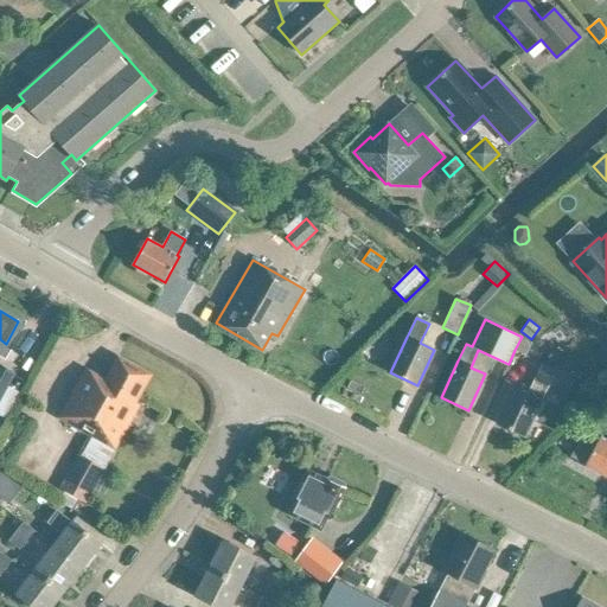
[(525,356),(532,342),(522,337),(515,350),(525,356)]
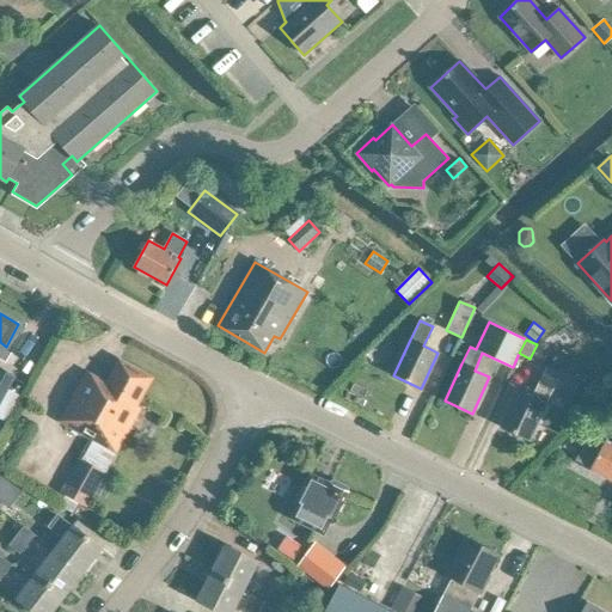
[(136,405),(153,378),(118,359),(105,383),(86,371),(57,420),(90,439),(57,494),(63,496),(78,505),(83,508),(141,408),(136,405)]
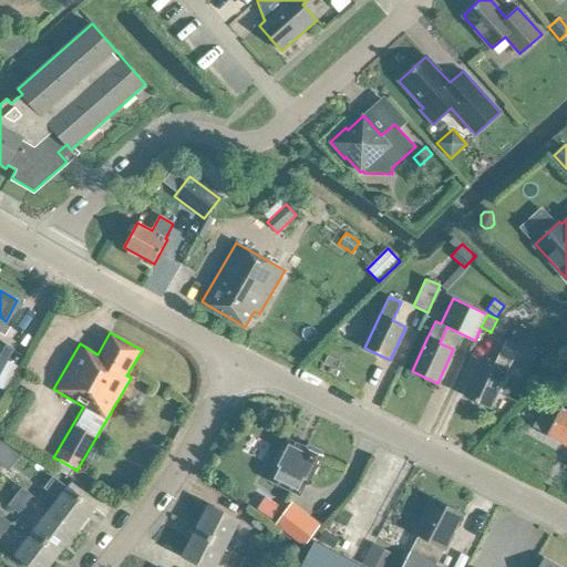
[(528,369),(536,353),(505,339),(498,354),(493,368),(480,362),(464,395),(490,408),(505,374),(511,360),(528,369)]
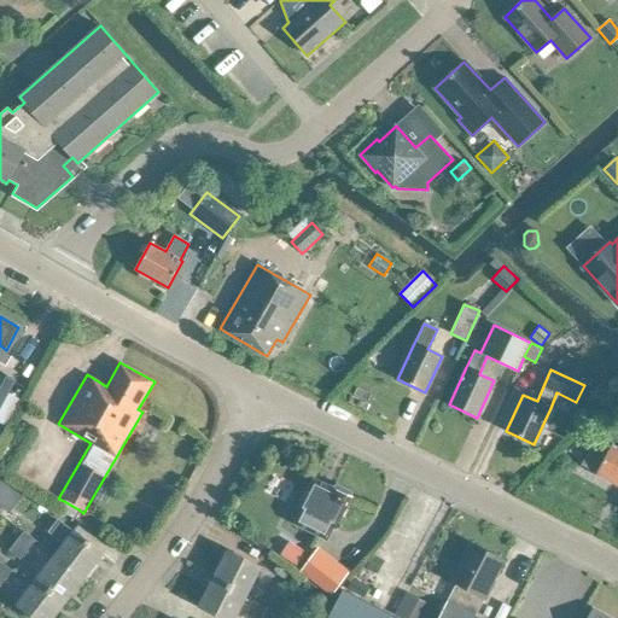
[(0,406),(16,379),(0,371),(0,406)]
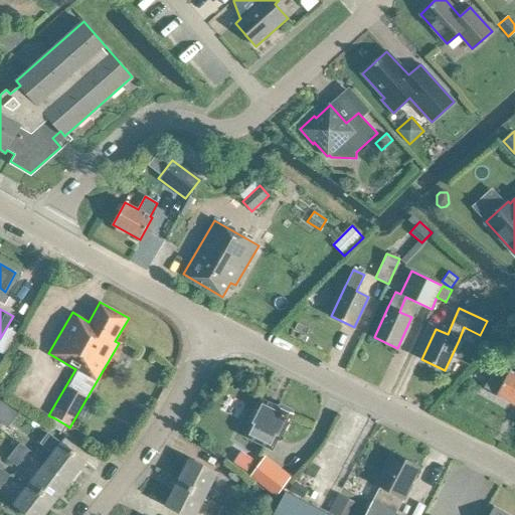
[(514,375),(509,372),(508,374),(496,367),(486,387),(497,393),(497,394),(514,403),(514,375)]
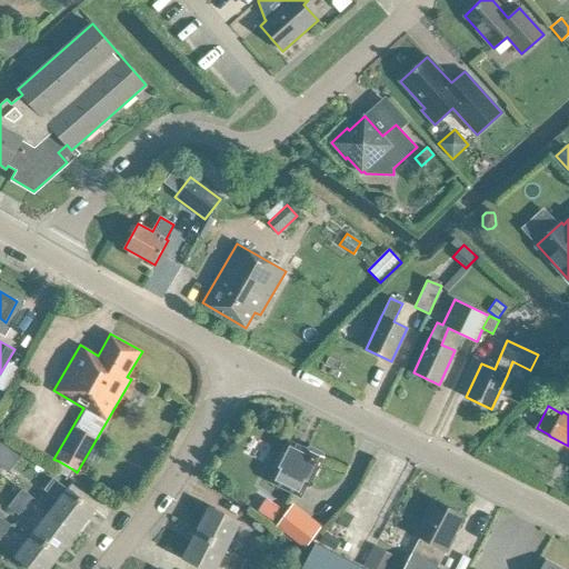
[(305,448),(288,440),(273,469),(276,470),(269,481),(300,497),(306,485),(309,487),(323,458),(323,451),(309,445),(305,448)]
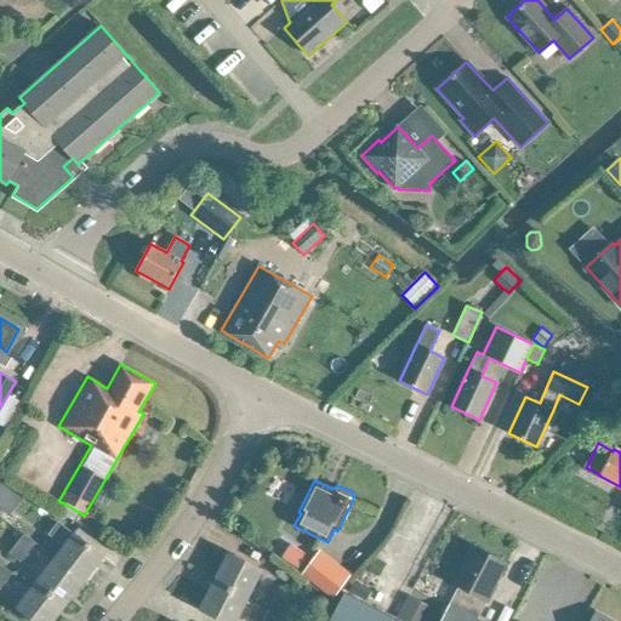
[(0,482),(0,502),(15,510),(22,493),(0,482)]
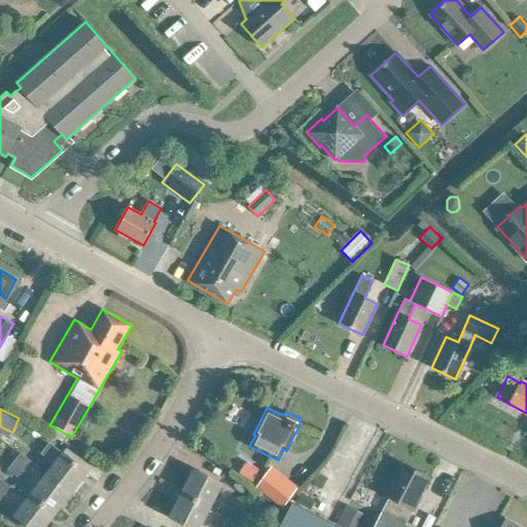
[(63,442),(67,434),(55,427),(50,434),(63,442)]
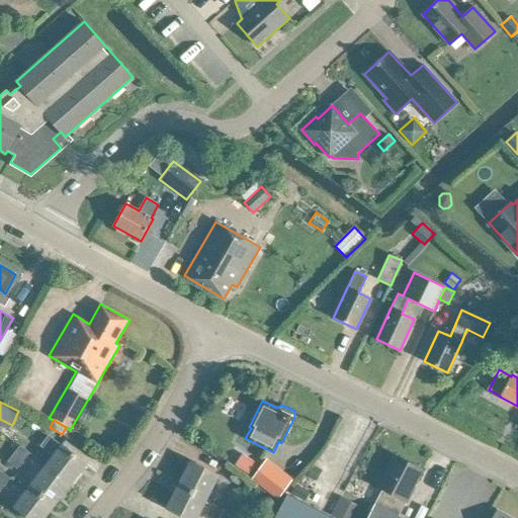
[(46,464),(70,484),(86,463),(62,444),(46,464)]
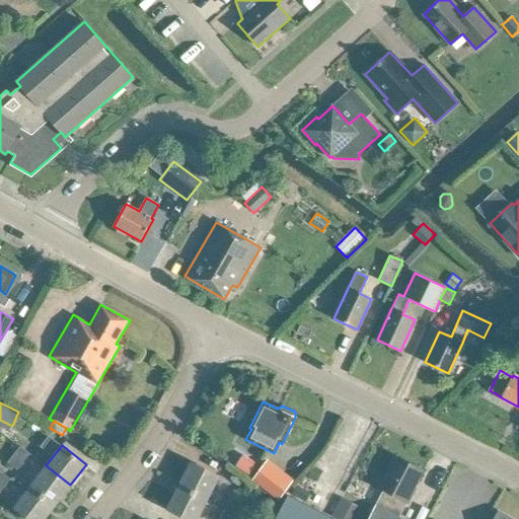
[(17,470),(30,454),(19,446),(6,461),(17,470)]
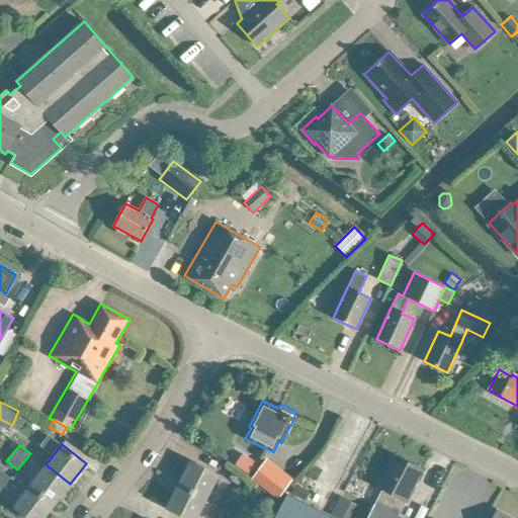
[(402,517),(398,516),(422,469),(394,454),(376,487),(381,490),(366,517),(331,517),(286,495),(273,517),(402,517)]
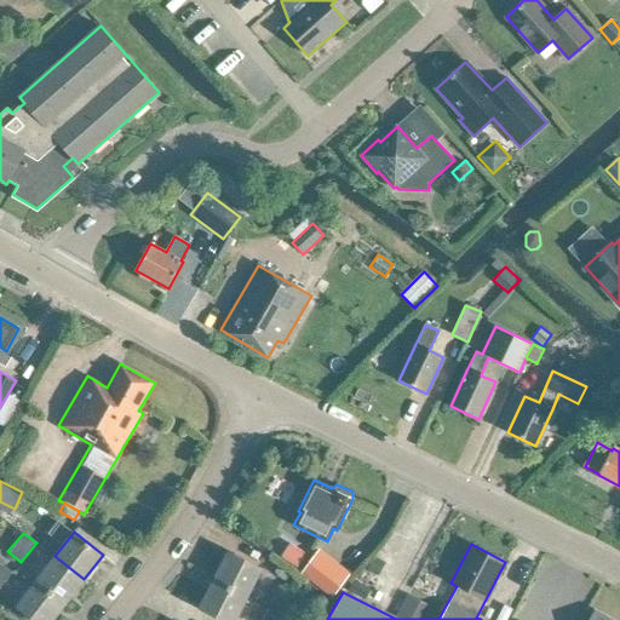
[(351,573),(320,549),(302,573),(332,597),(351,573)]
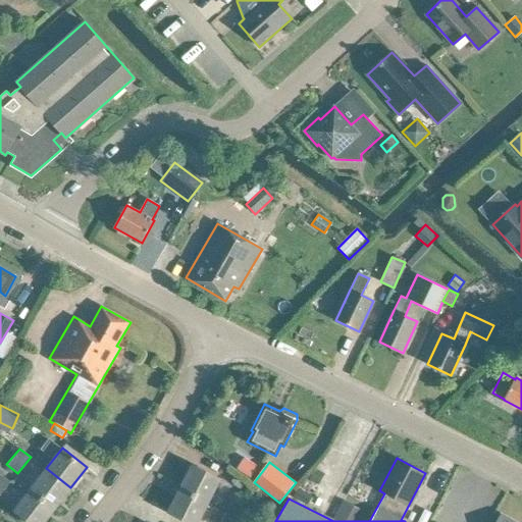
[(179,488),(208,503),(220,479),(192,465),(179,488)]
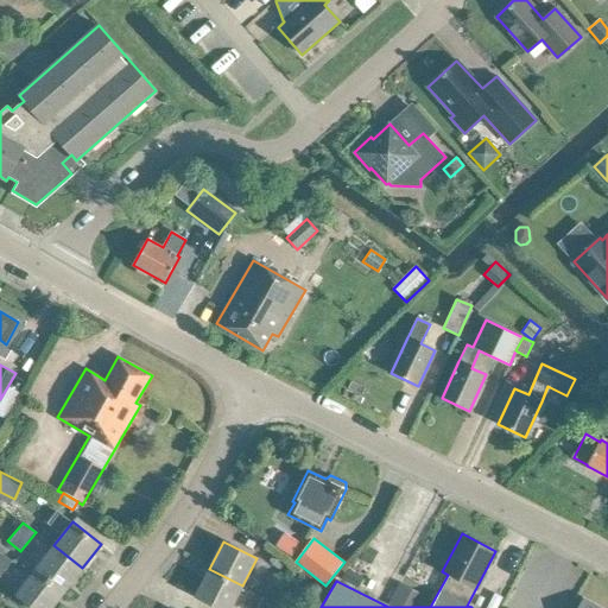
[(64,593),(82,568),(54,545),(35,570),(64,593)]
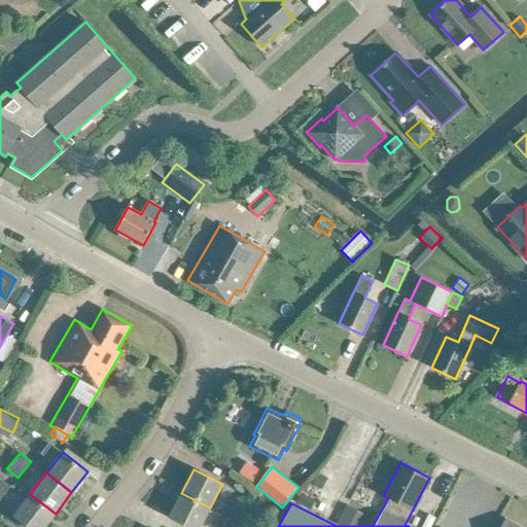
[(326,479),(317,475),(311,486),(320,491),(326,479)]
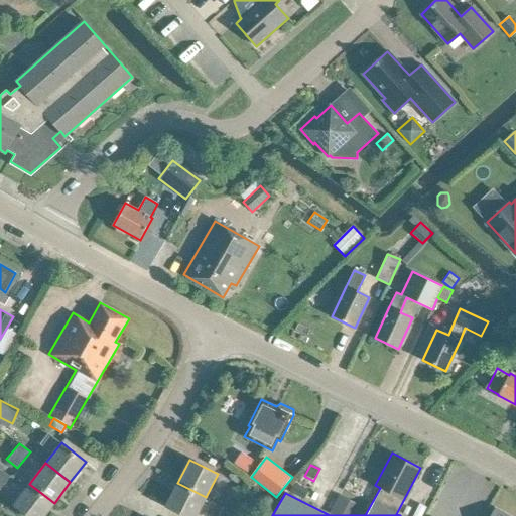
[(0,489),(11,476),(0,467),(0,489)]
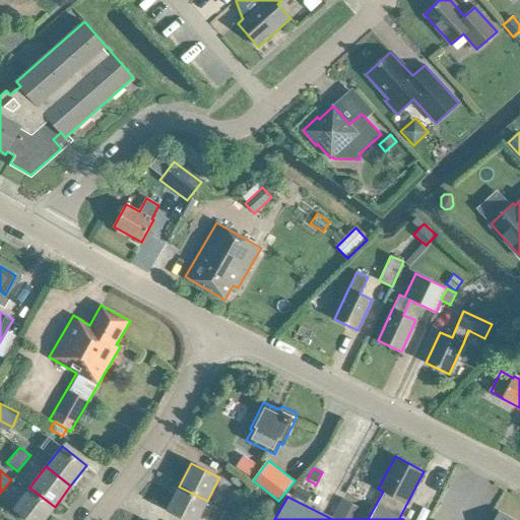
[(311,493),(297,485),(291,496),(306,503),(311,493)]
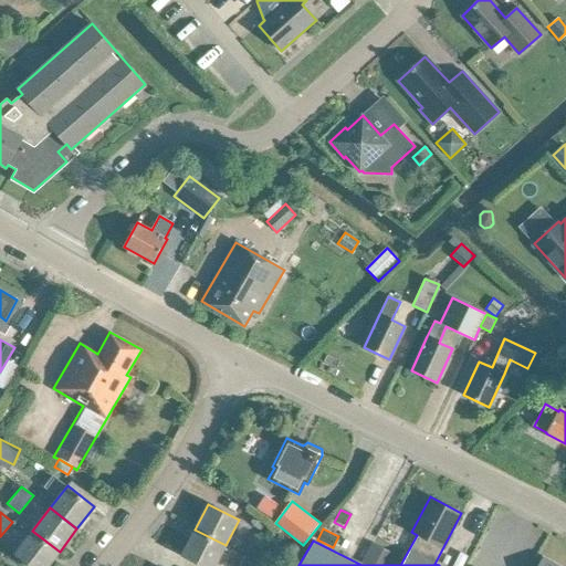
[(203,565),(215,565),(226,545),(195,530),(182,555),(203,565)]
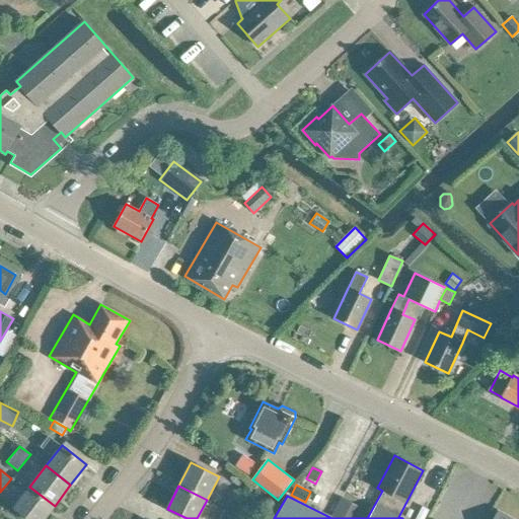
[(29,518),(44,518),(55,506),(29,487),(14,507),(29,518)]
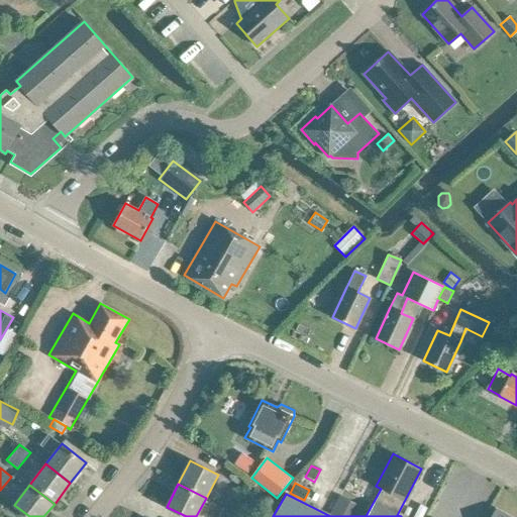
[(223,507),(235,512),(243,494),(231,488),(223,507)]
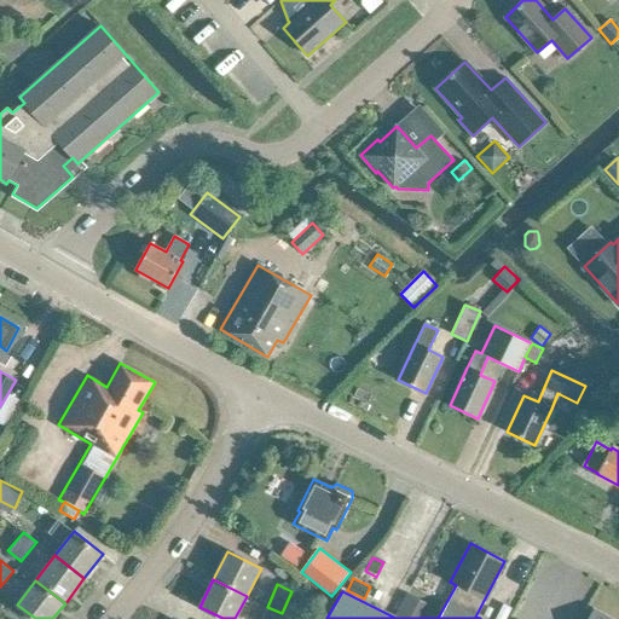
[(416,615),(422,596),(406,591),(400,609),(416,615)]
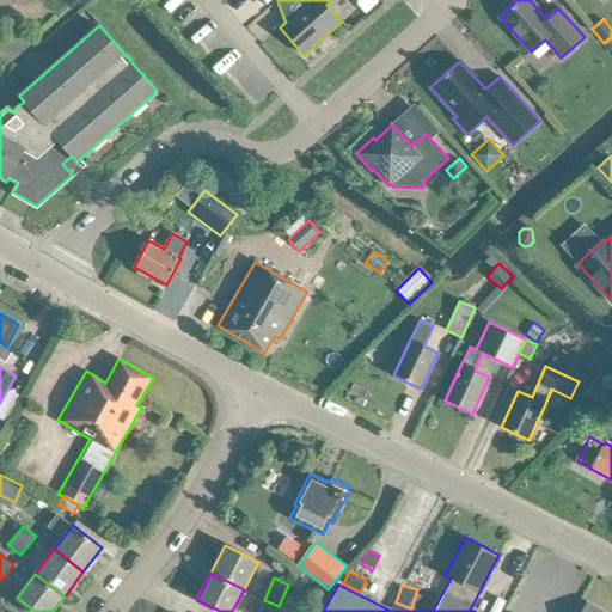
[(306,593),(291,586),(283,603),(298,610),(306,593)]
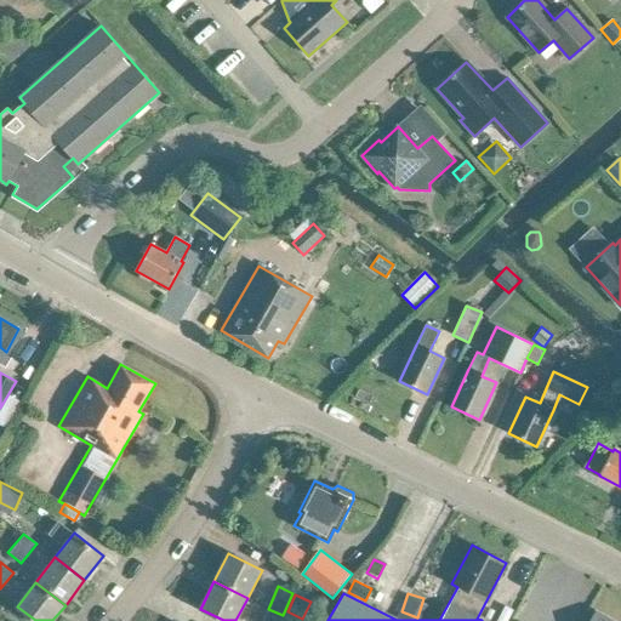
[(261,620),(292,620),(283,615),(278,614),(268,609),(261,620)]
